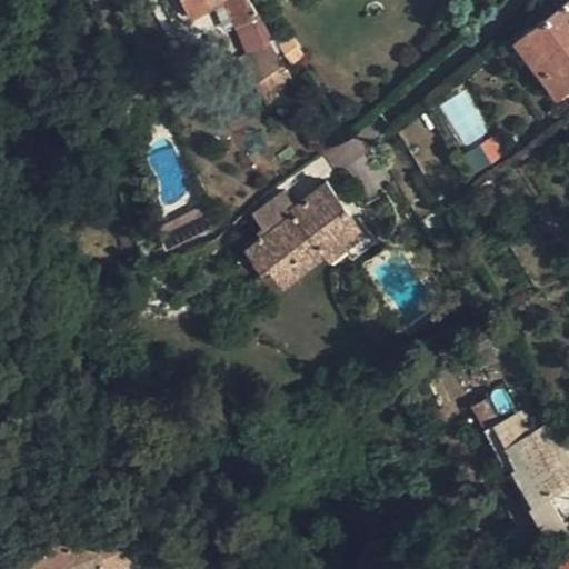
[(186,0),(191,12),(218,0),(186,0)]
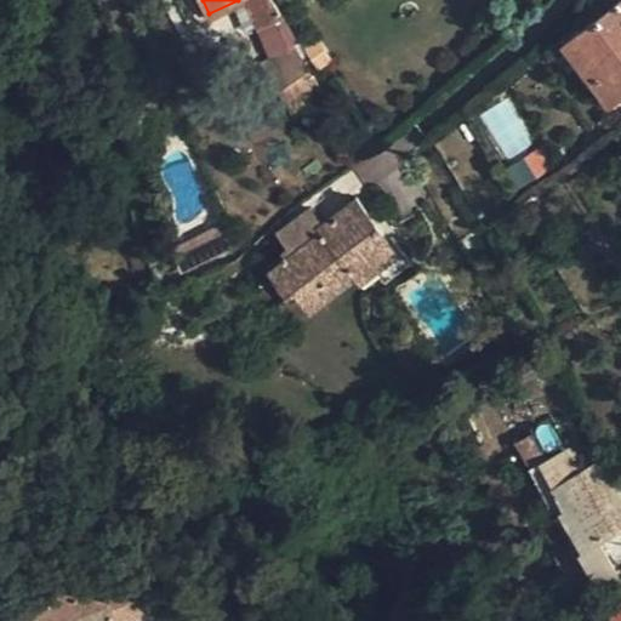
[(285,15),(284,13),(275,0),(244,0),(269,57),(285,47),(274,21),(285,15)]
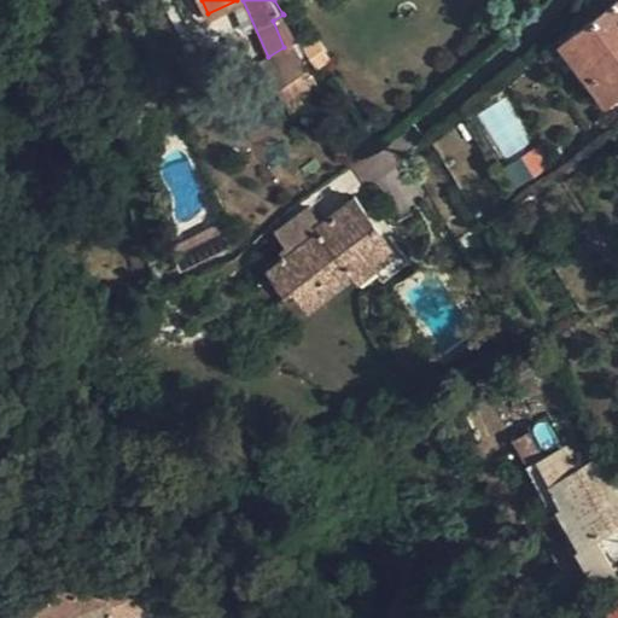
[(599,70),(590,76),(607,99),(617,91),(617,0),(614,0),(571,34),(599,70)]
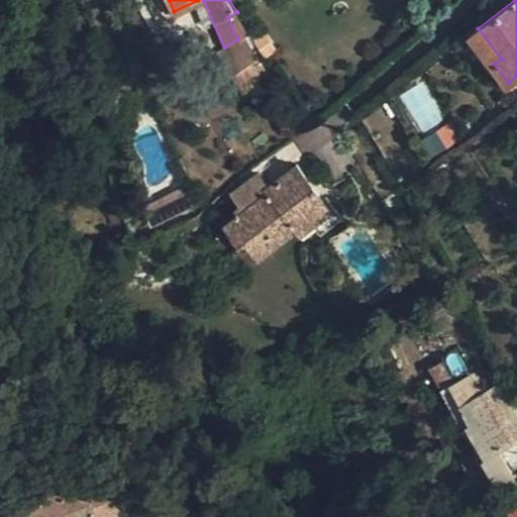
[(237,12),(244,24),(249,20),(242,8),(236,11),(237,12)]
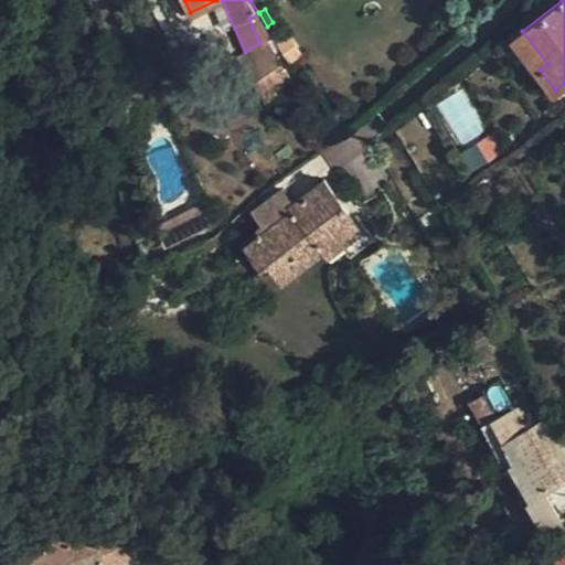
[(274,36),(273,33),(267,27),(259,13),(249,19),(259,43),(245,52),(238,55),(259,92),(289,74),(269,40),(274,36)]
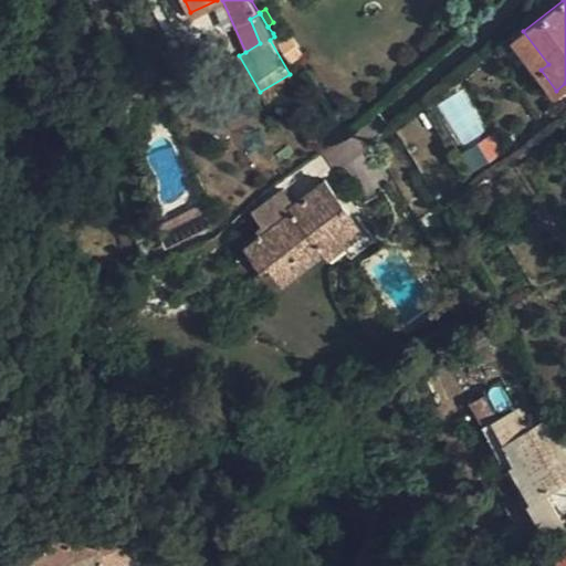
[(274,37),(278,41),(283,37),(279,30),(273,33),(274,37)]
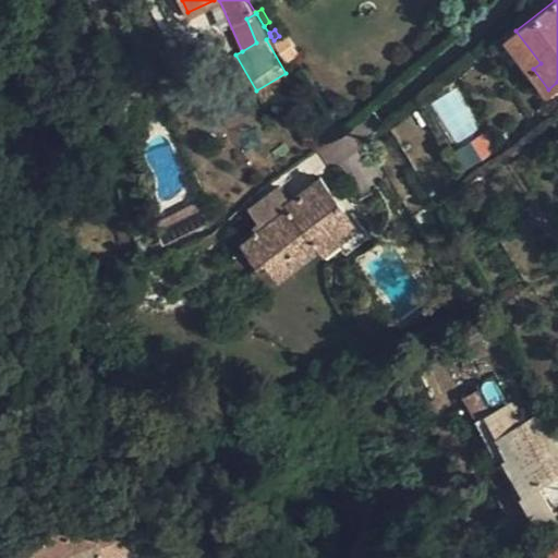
[(508,36),(533,69),(541,63),(516,31),(508,36)]
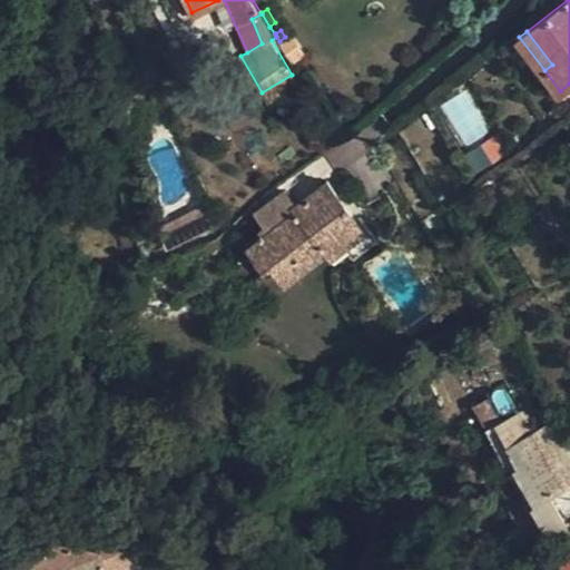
[(281,43),(293,61),(305,53),(292,33),(285,37),(279,41),(281,43)]
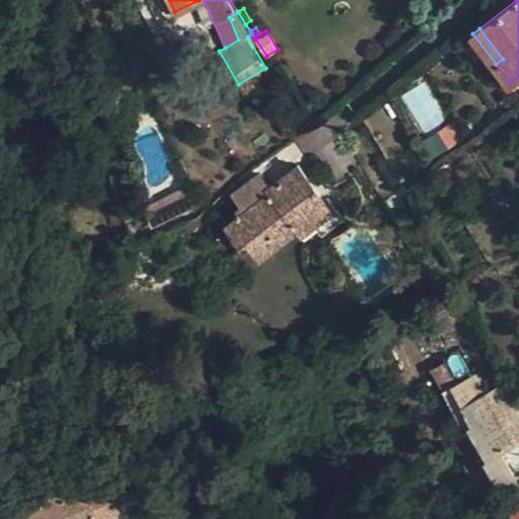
[(267,56),(275,69),(289,60),(285,54),(282,56),(278,49),(267,56)]
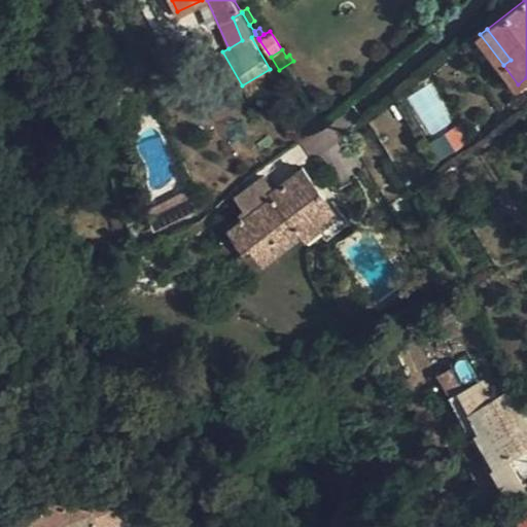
[(276,78),(270,69),(242,85),(248,96),(276,78)]
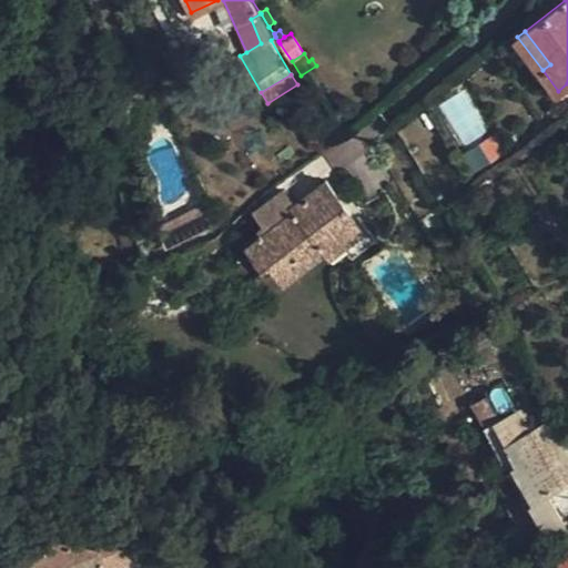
[(442,102),(459,145),(487,134),(468,90),(442,102)]
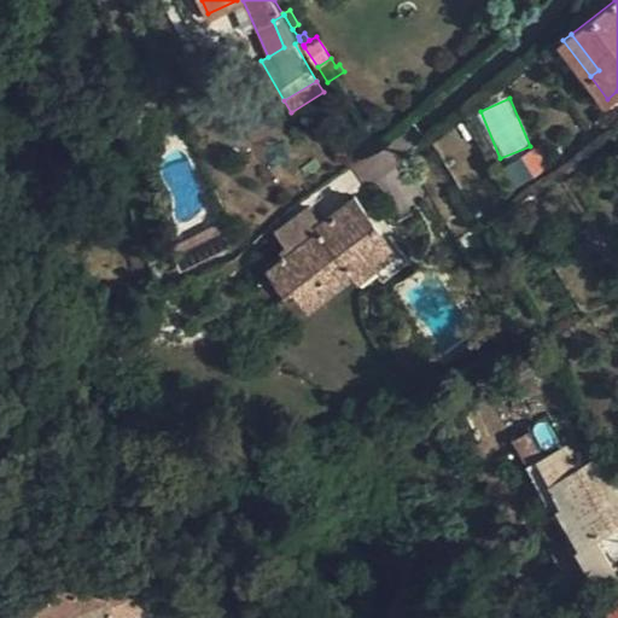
[(555,162),(542,143),(506,164),(517,186),(555,162)]
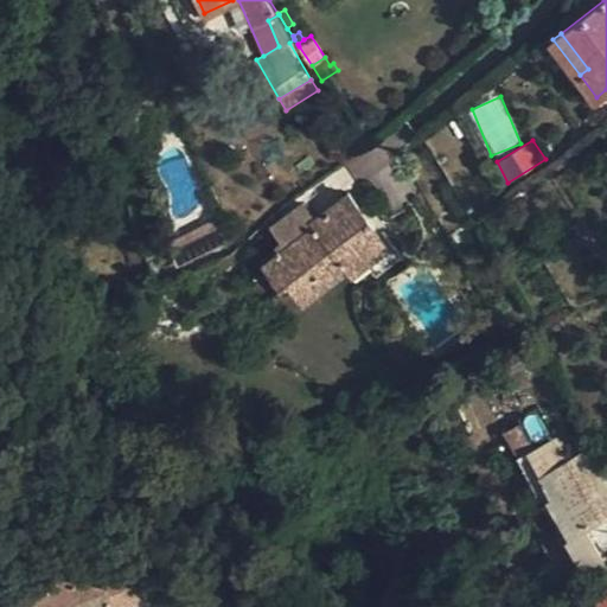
[(362,248),(379,235),(349,192),(317,216),(304,199),(272,223),(281,236),(287,246),(280,250),(266,261),(282,285),(289,280),(302,299),(347,267),(352,273),(369,260),(362,248)]
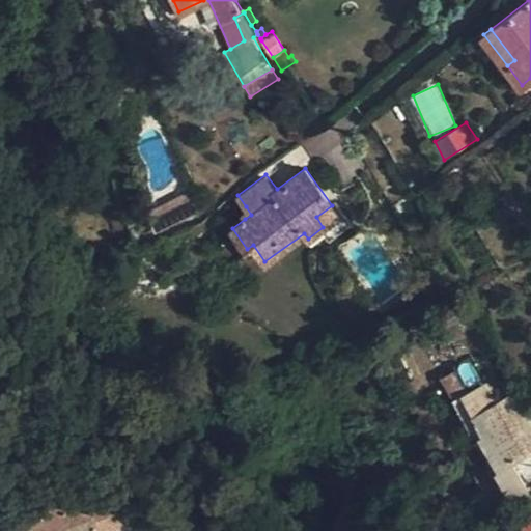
[(339,216),(332,205),(316,217),(323,227),(339,216)]
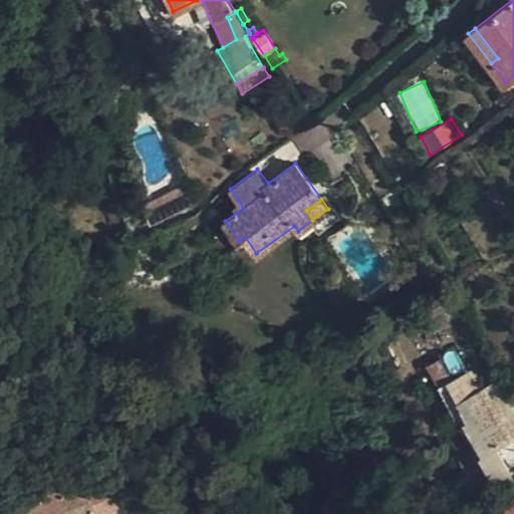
[(233,205),(237,212),(243,208),(238,200),(233,205)]
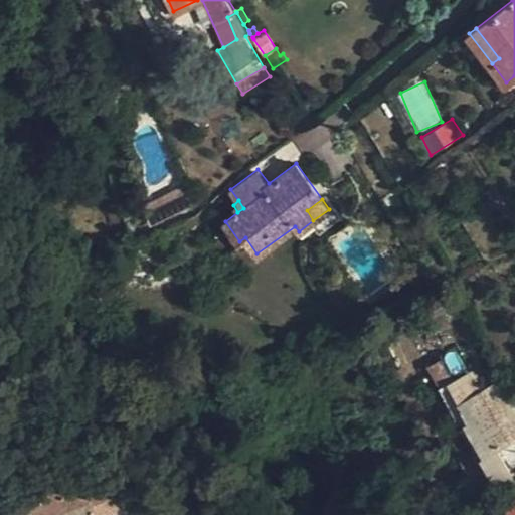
[(495,479),(500,487),(514,479),(514,473),(506,458),(514,451),(514,444),(508,431),(514,426),(514,406),(501,385),(487,394),(483,389),(450,406),(473,447),(469,450),(476,463),(481,460),(493,481),(495,479)]
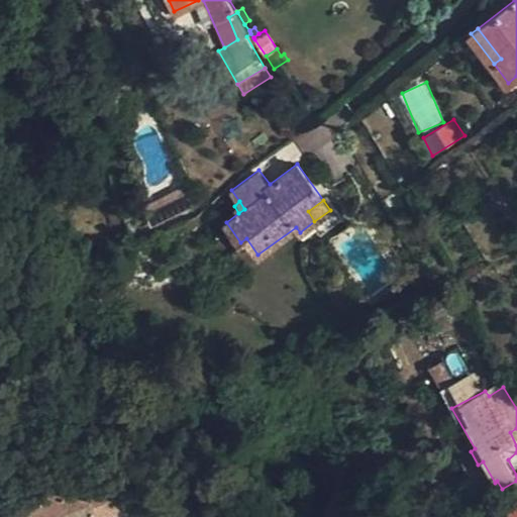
[(91,487),(56,484),(16,501),(22,516),(39,516),(48,514),(49,516),(86,516),(100,511),(99,506),(91,487)]
